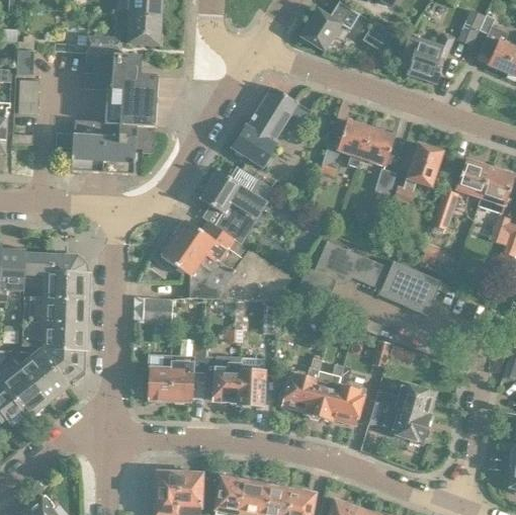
[(18,13),(18,0),(10,0),(9,13),(18,13)]
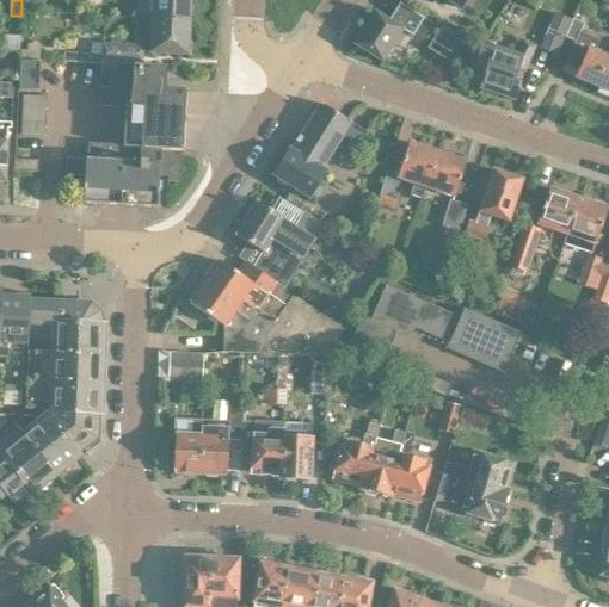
[(153,0),(152,16),(190,18),(191,0),(153,0)]
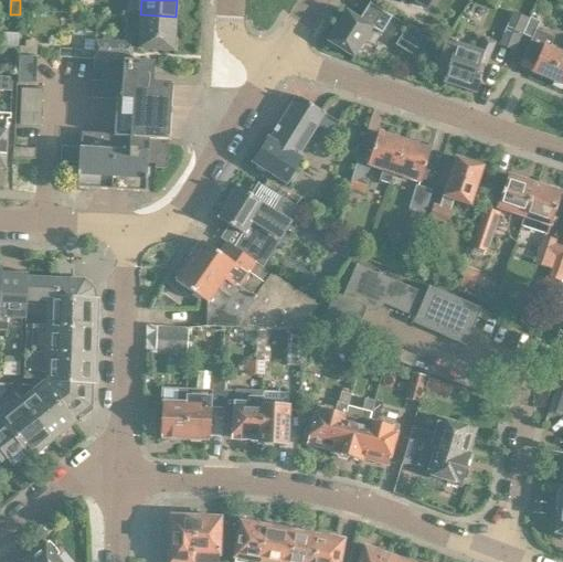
[(346,8),(326,39),(352,55),(371,25),(381,31),(392,13),(370,0),(359,17),(346,8)]
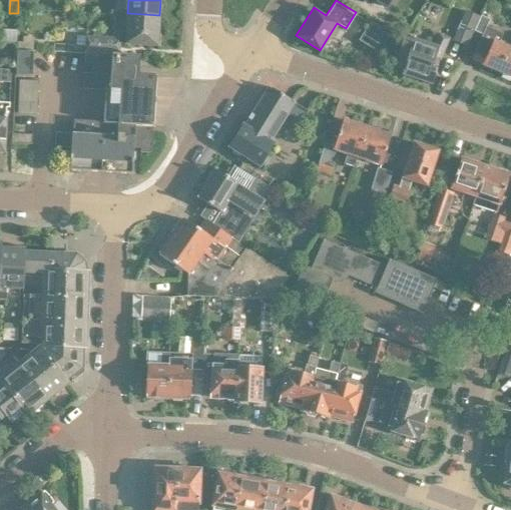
[(466,44),(479,15),(467,9),(454,38),(466,44)]
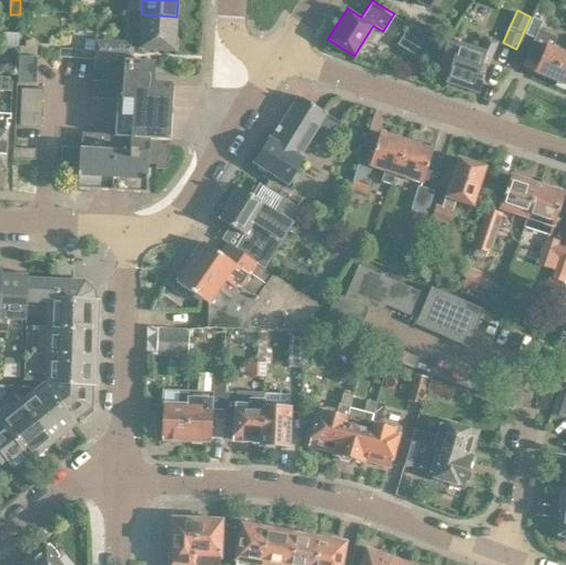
[(175,48),(177,17),(141,14),(140,47),(175,48)]
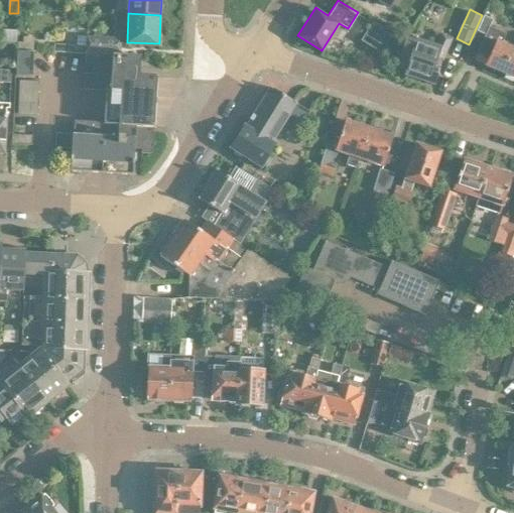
[(484,14),(477,29),(486,33),(490,25),(493,18),(484,14)]
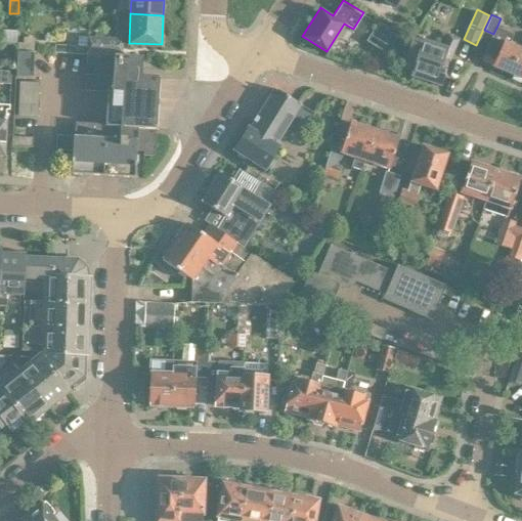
[(366,41),(401,62),(406,42),(377,24),(366,41)]
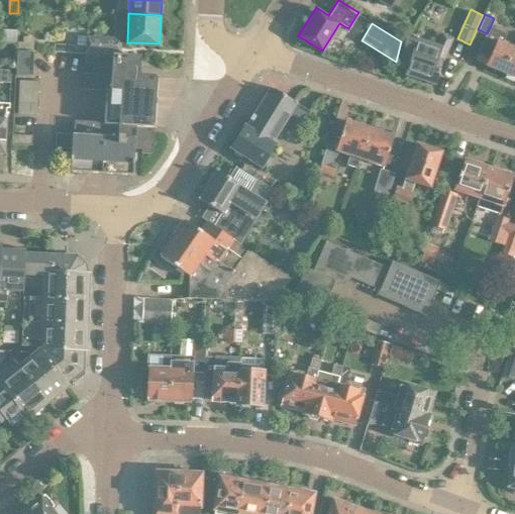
[(487,33),(481,47),(476,58),(514,75),(514,45),(511,44),(512,42),(504,39),(507,32),(491,25),(487,33)]
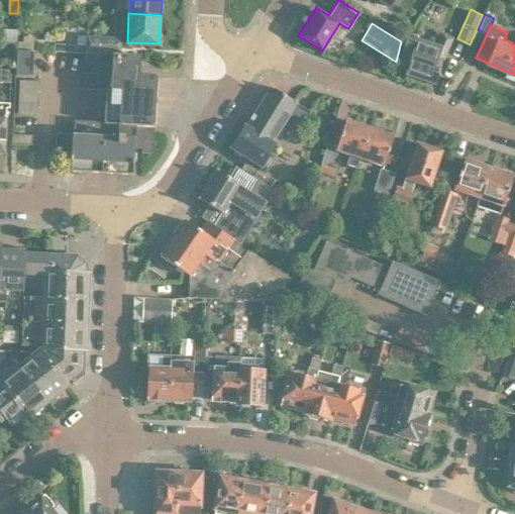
[(17,29),(2,28),(2,37),(17,38),(17,29)]
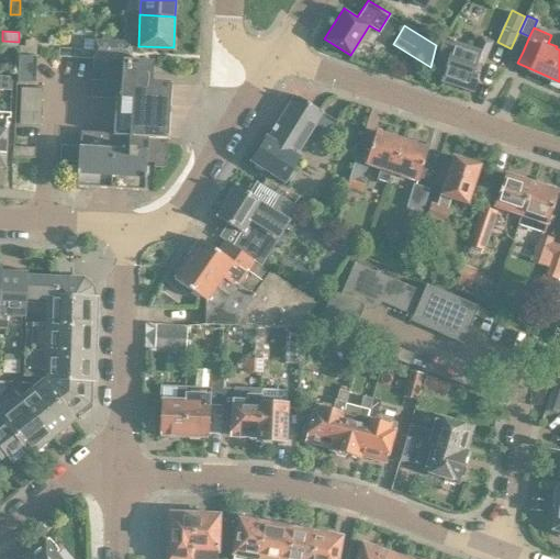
[(450,41),(441,38),(432,68),(443,71),(439,80),(472,91),(482,62),(492,41),(482,35),(476,49),(454,42),(454,40),(450,40),(450,41)]
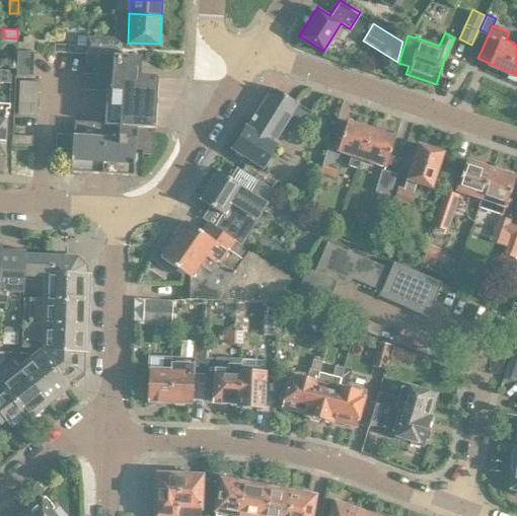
[(55,50),(85,51),(122,53),(123,38),(86,34),(86,45),(56,43),(55,50)]
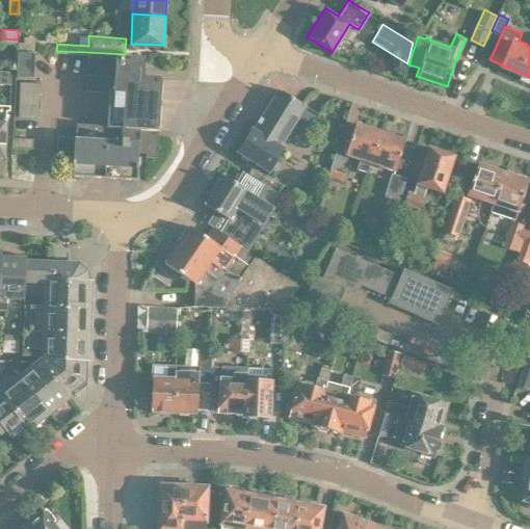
[(34,51),(35,43),(19,42),(18,50),(34,51)]
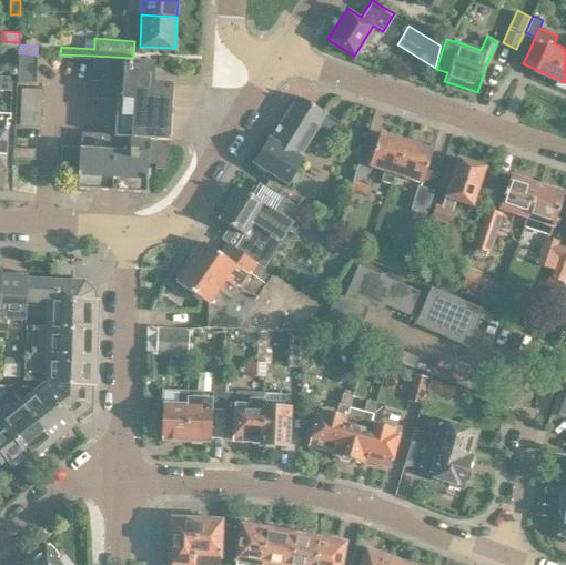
[(18,81),(34,82),(37,56),(19,54),(18,81)]
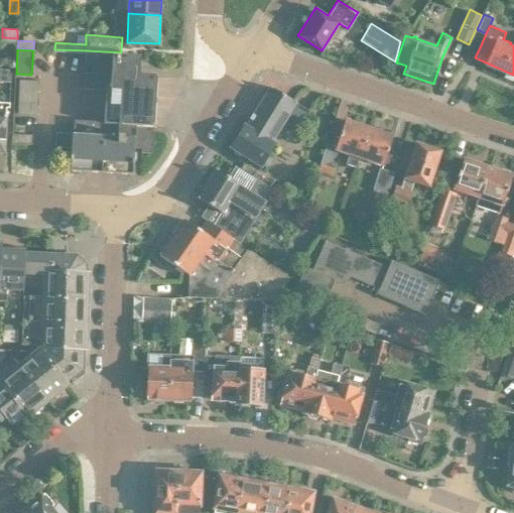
[(85,73),(84,88),(107,90),(105,122),(154,125),(157,77),(157,75),(139,74),(140,65),(141,55),(121,54),(121,52),(85,50),(85,53),(86,53),(85,63),(84,73),(85,73)]
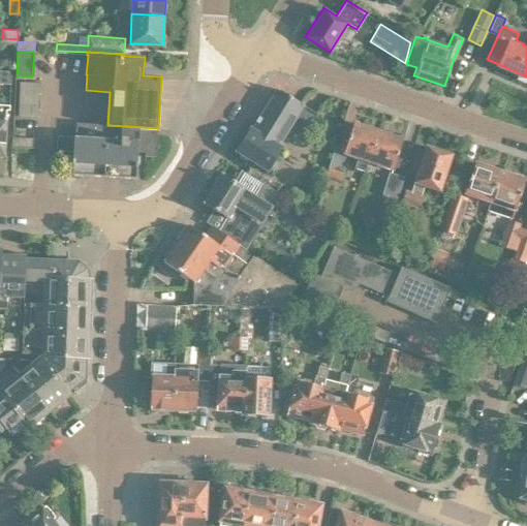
[(0,83),(11,84),(11,74),(8,70),(0,69),(0,83)]
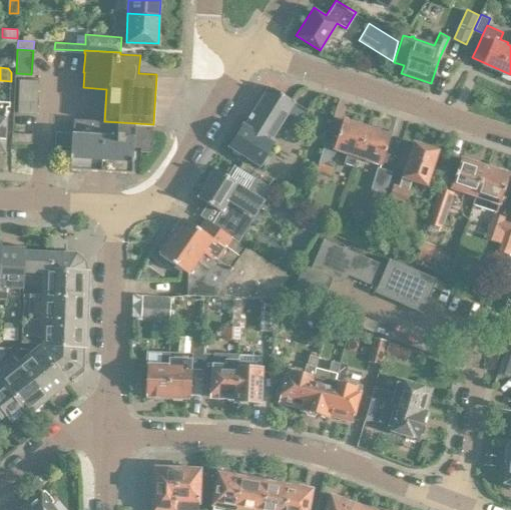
[(38,102),(39,79),(19,78),(18,101),(38,102)]
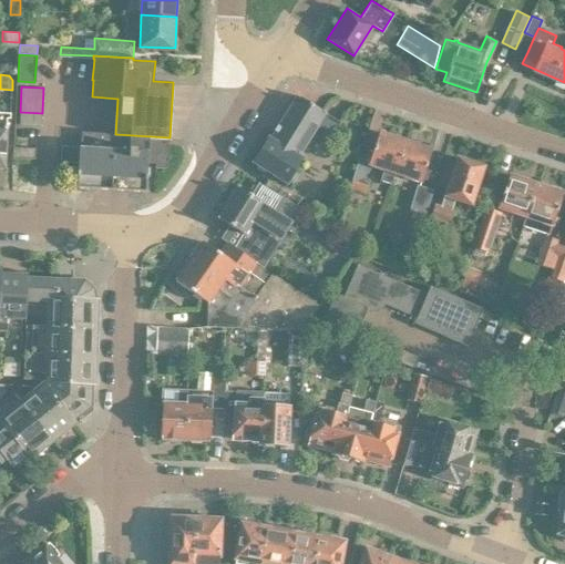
[(325,111),(297,93),(269,135),(267,134),(252,159),(257,162),(257,166),(265,172),(268,168),(286,181),(302,155),(298,153),(311,133),(324,115),(322,114),(325,111)]
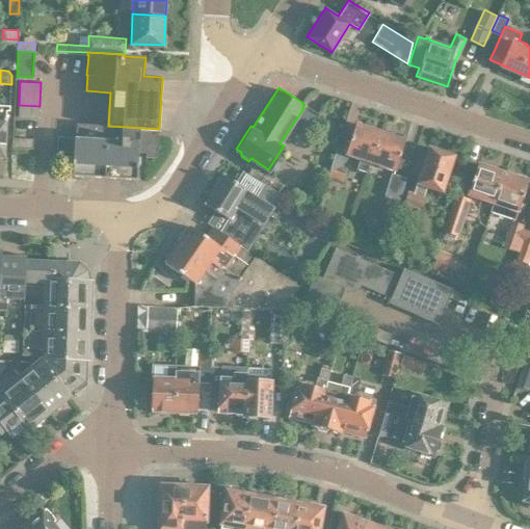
[(6,110),(9,111),(10,102),(0,101),(0,155),(3,156),(6,110)]
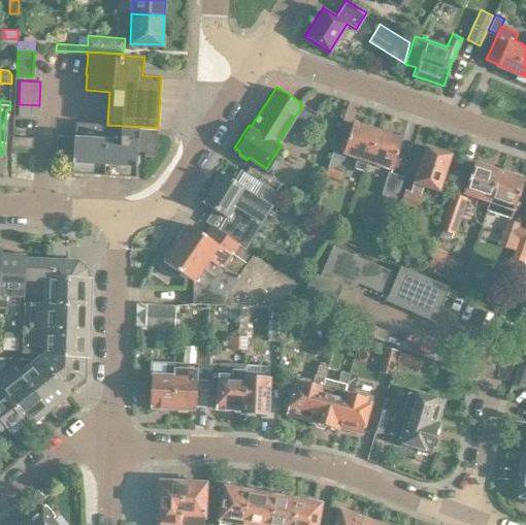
[(379,129),(354,121),(347,140),(343,139),(340,148),(335,146),(326,175),(339,179),(342,169),(339,168),(343,154),(357,159),(354,167),(365,170),(367,162),(379,129)]
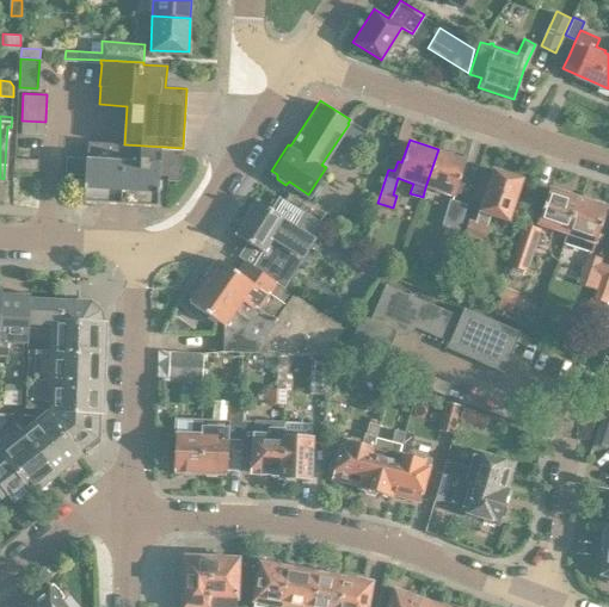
[(82,199),(121,202),(124,144),(88,142),(87,155),(66,154),(65,173),(85,174),(82,199)]
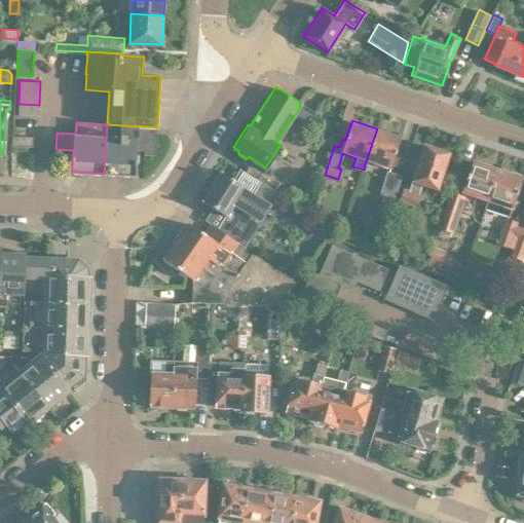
[(155,155),(157,127),(107,124),(104,174),(136,176),(137,149),(144,150),(144,155),(155,155)]
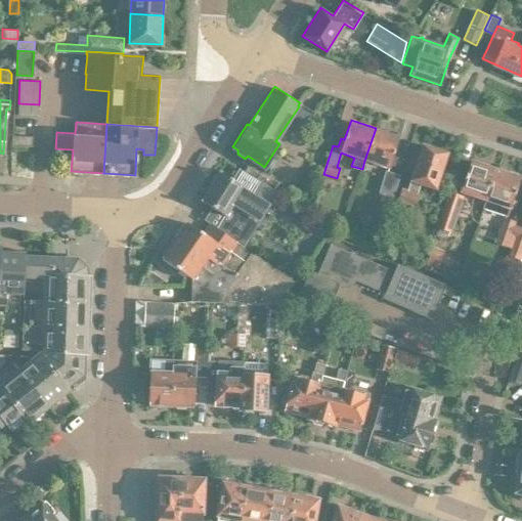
[(376,128),(364,161),(389,169),(399,135),(376,128)]
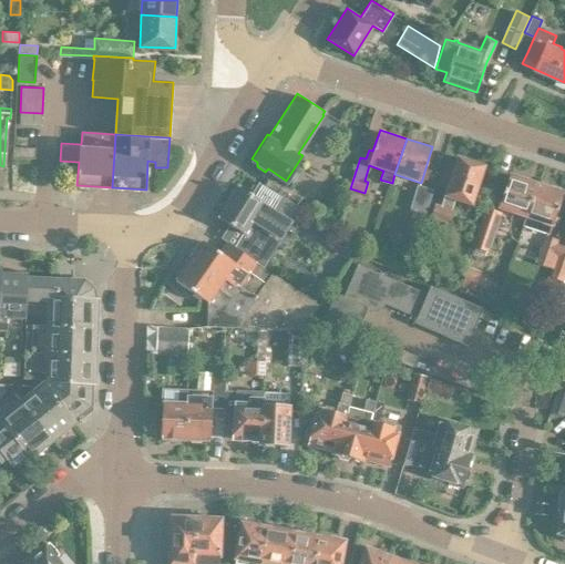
[(14,146),(13,157),(36,159),(36,156),(36,147),(14,146)]
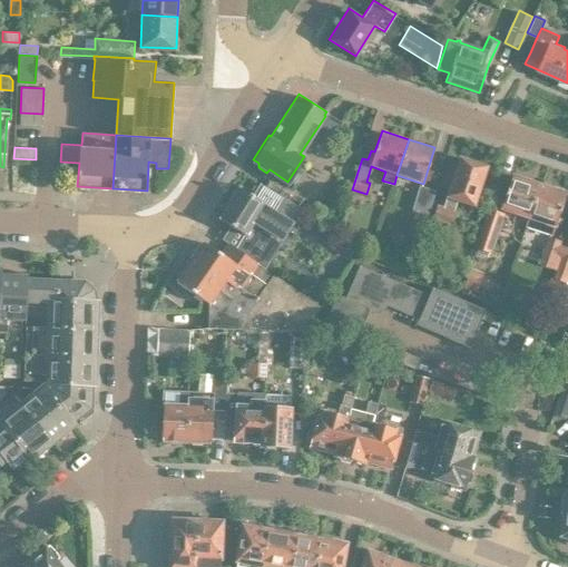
[(487,165),(458,155),(446,194),(447,194),(446,197),(447,197),(473,206),(476,199),(479,199),(482,189),(480,187),(487,165)]
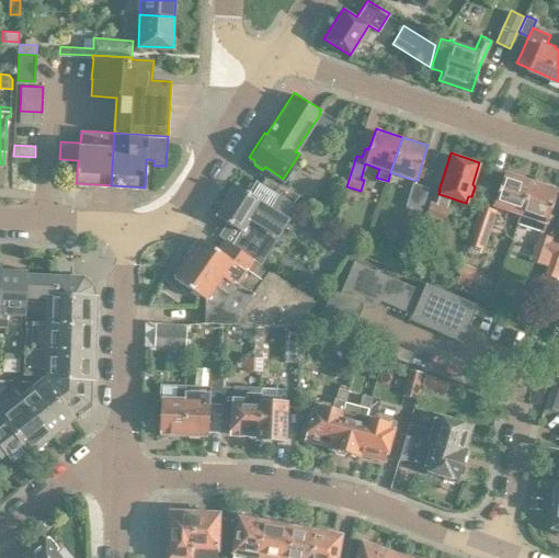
[(492,204),(518,213),(531,179),(503,170),(492,204)]
